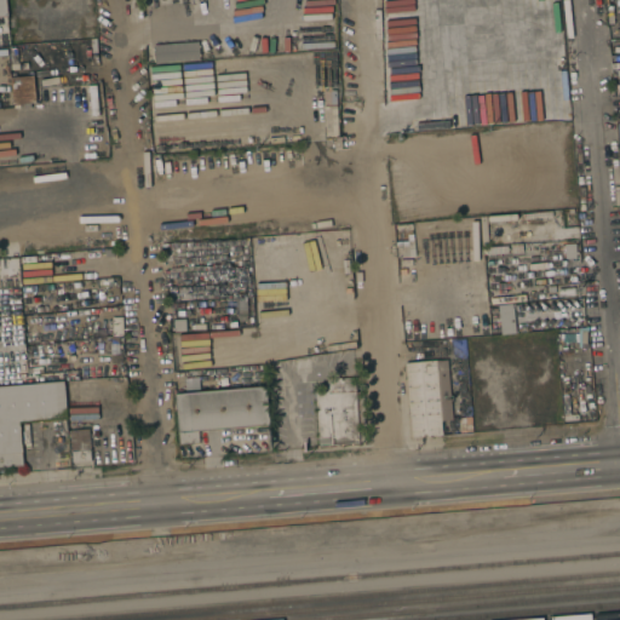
[(7,49),(7,46),(16,46),(16,47),(23,47),(23,49),(30,47),(33,76),(10,78),(7,49)]
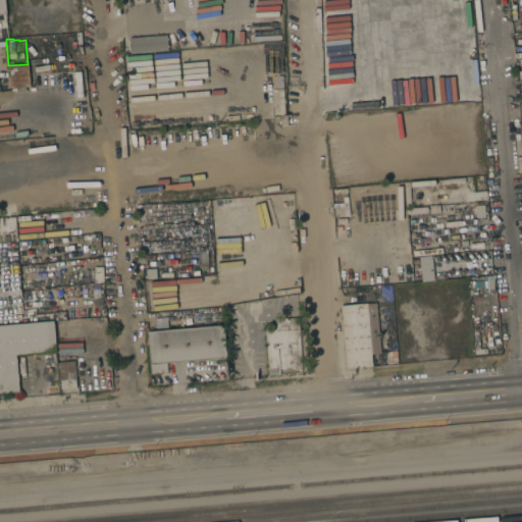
[(8,89),(28,88),(27,64),(7,65),(8,89)]
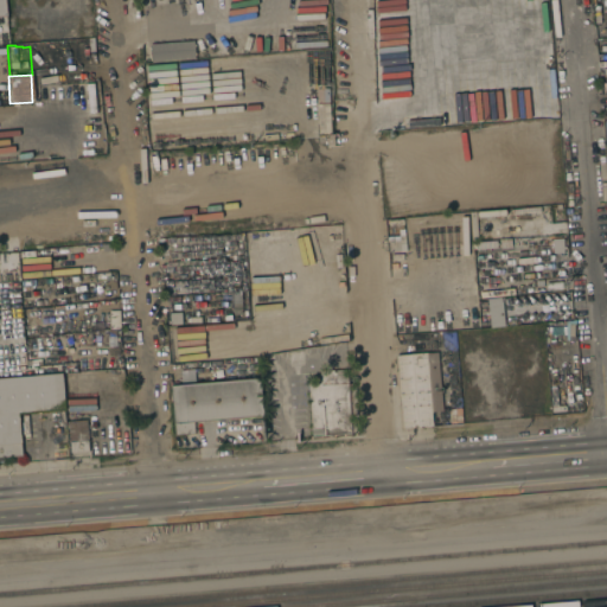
[(545,81),(547,89),(517,91),(516,83),(545,81)]
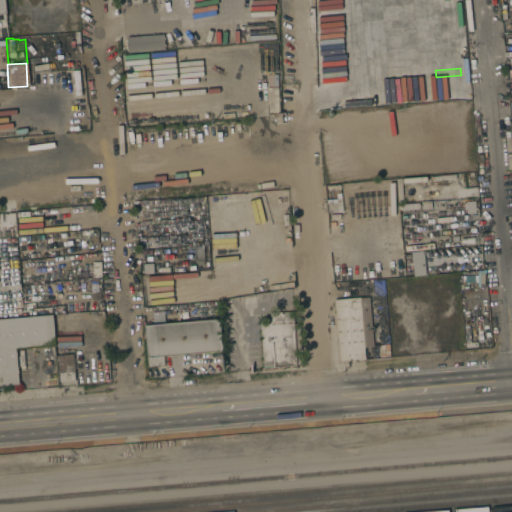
[(463,174),(464,189),(465,189),(465,194),(440,195),(439,176),(463,174)]
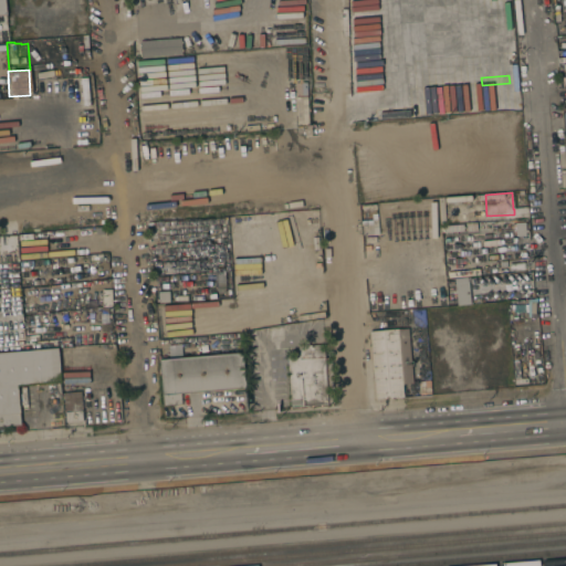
[(106,259),(107,269),(95,270),(94,260),(106,259)]
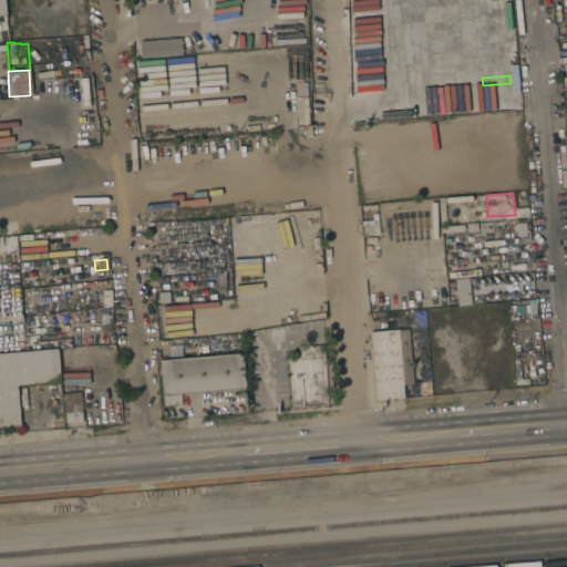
[(198,261),(198,272),(184,274),(184,272),(174,274),(174,275),(164,275),(164,263),(198,261)]
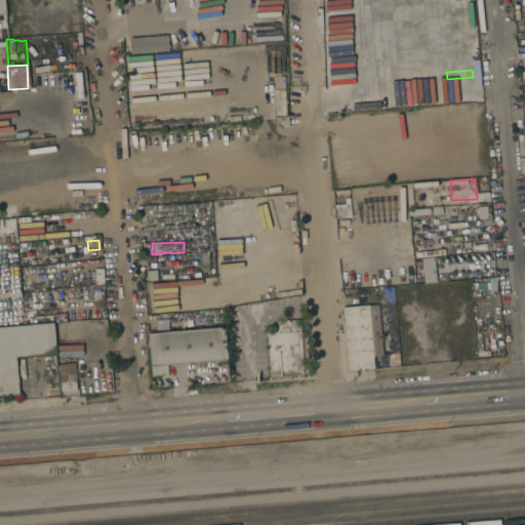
[(216,248),(224,248),(226,277),(218,277),(216,248)]
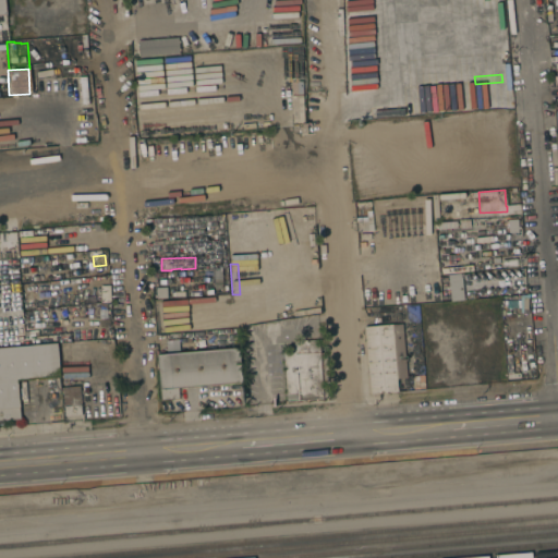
[(227,267),(229,287),(213,288),(211,268),(227,267)]
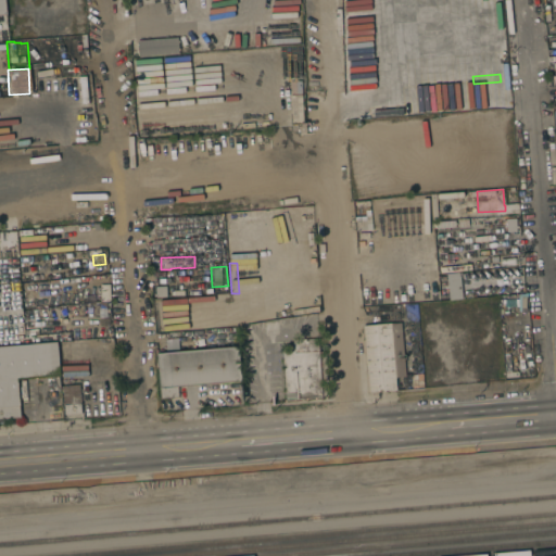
[(447,275),(457,274),(459,299),(450,300),(447,275)]
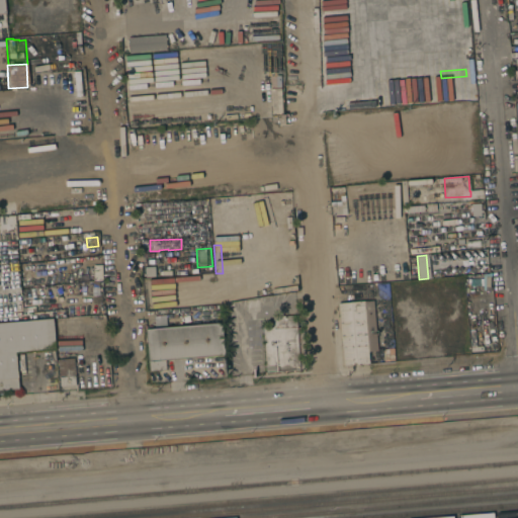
[(99,282),(99,295),(92,295),(92,293),(88,293),(87,283),(87,281),(95,281),(95,278),(94,278),(94,266),(101,265),(102,280),(99,281),(99,282)]
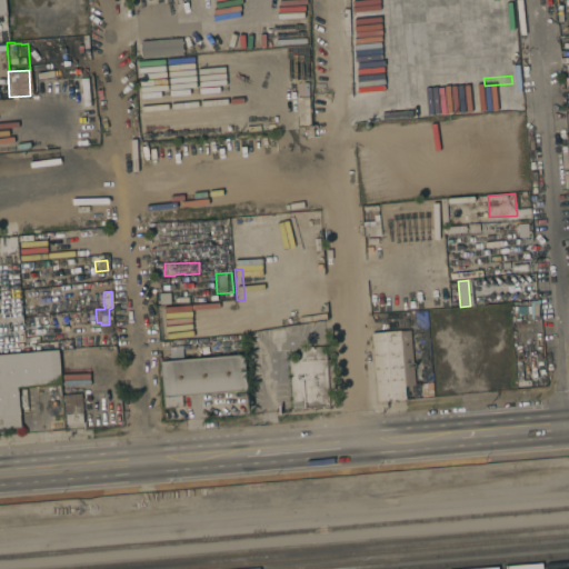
[(169,292),(170,305),(159,305),(158,293),(169,292)]
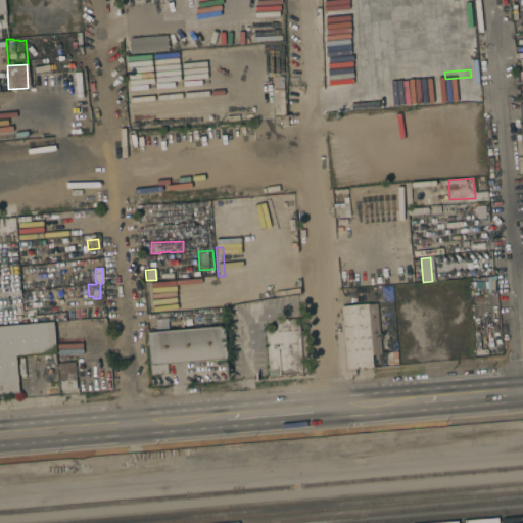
[(370,303),(377,303),(381,354),(374,354),(371,355),(372,367),(346,369),(341,306),(370,303)]
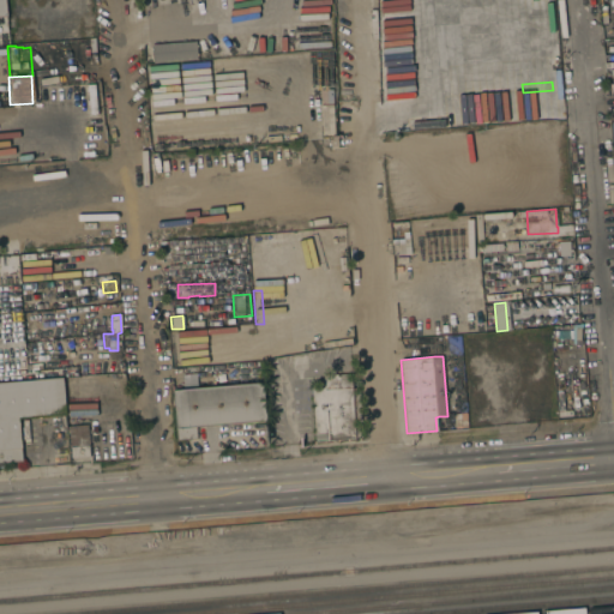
[(311,387),(323,386),(323,375),(351,373),(351,386),(354,389),(357,389),(361,439),(314,441),(311,387)]
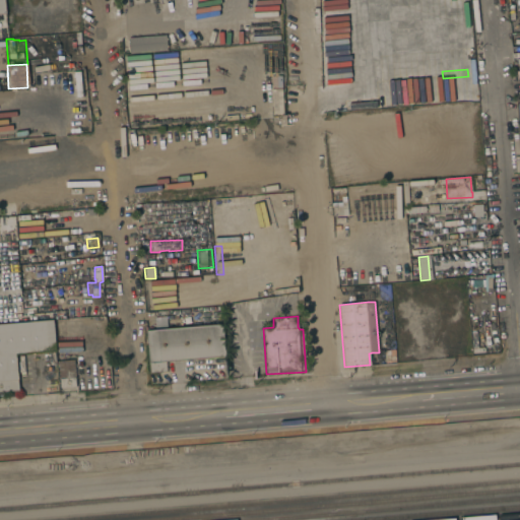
[(0,325),(54,321),(68,319),(71,353),(57,354),(56,354),(55,350),(15,354),(18,391),(0,392),(0,325)]
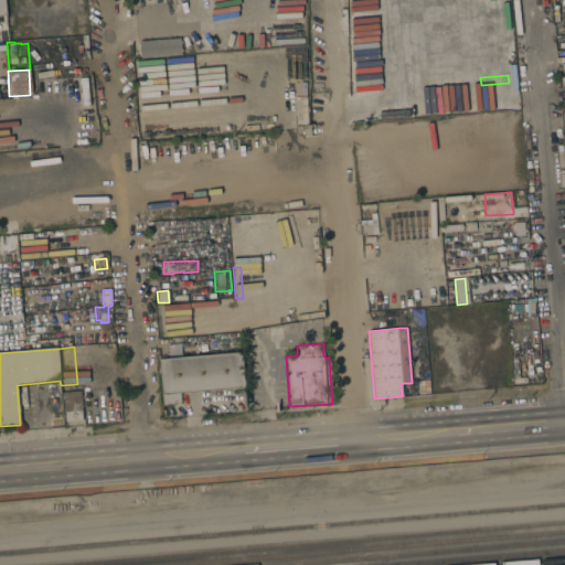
[(242,352),(244,386),(180,392),(180,404),(163,405),(159,359),(242,352)]
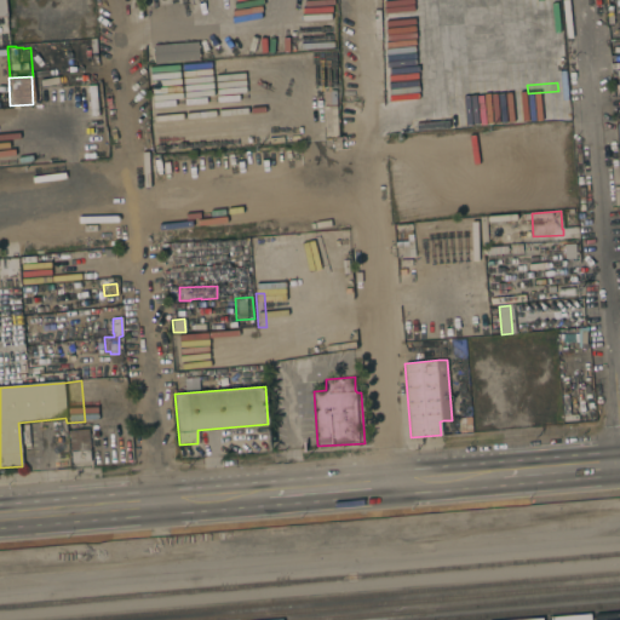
[(90,463),(72,464),(69,430),(87,429),(90,463)]
